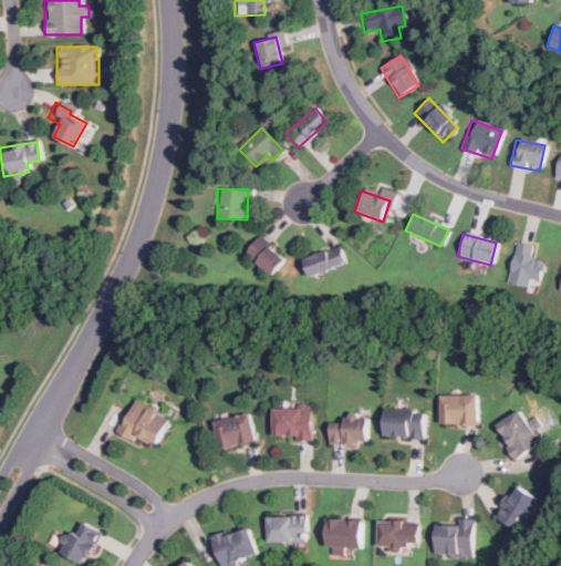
[(270,276),(282,258),(256,238),(243,256),(270,276)]
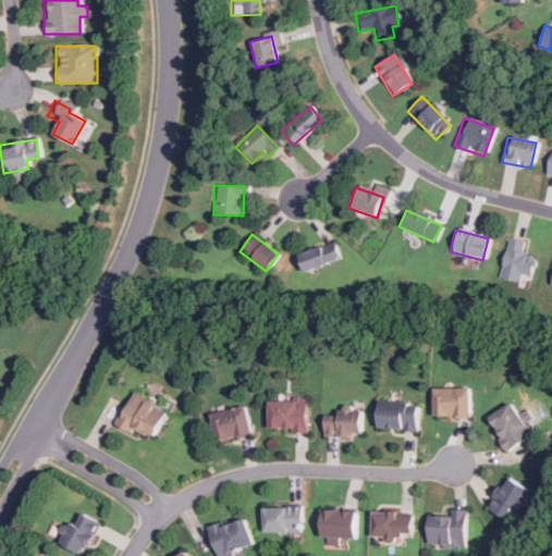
[(517,283),(518,276),(528,278),(534,256),(518,254),(522,242),(506,238),(498,279),(517,283)]
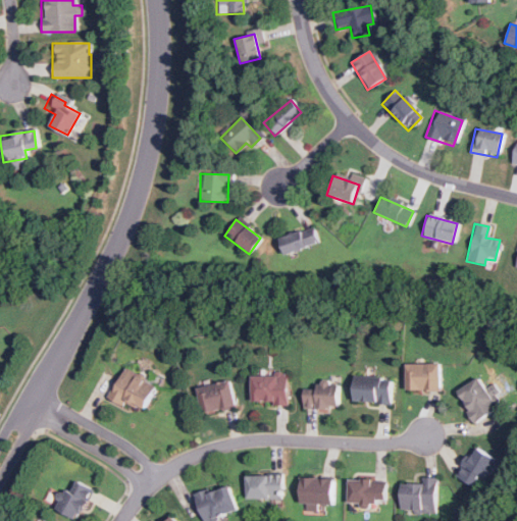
[(276,240),(283,256),(316,243),(312,233),(302,238),(299,230),(276,240)]
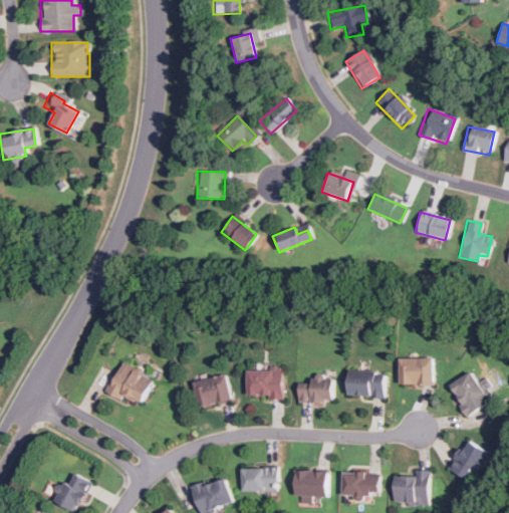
[(432,358),(398,358),(398,385),(432,385),(432,358)]
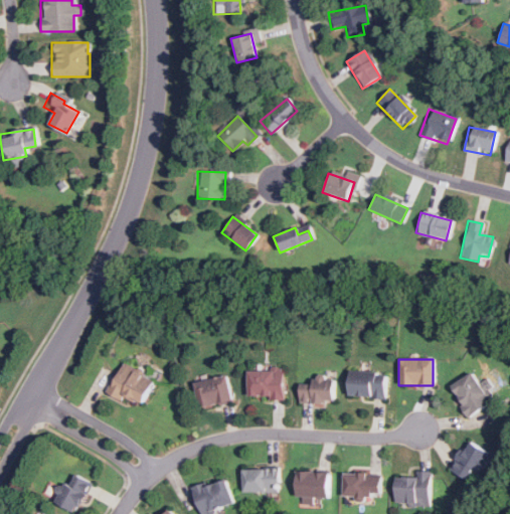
[(137,407),(152,380),(121,364),(106,390),(137,407)]
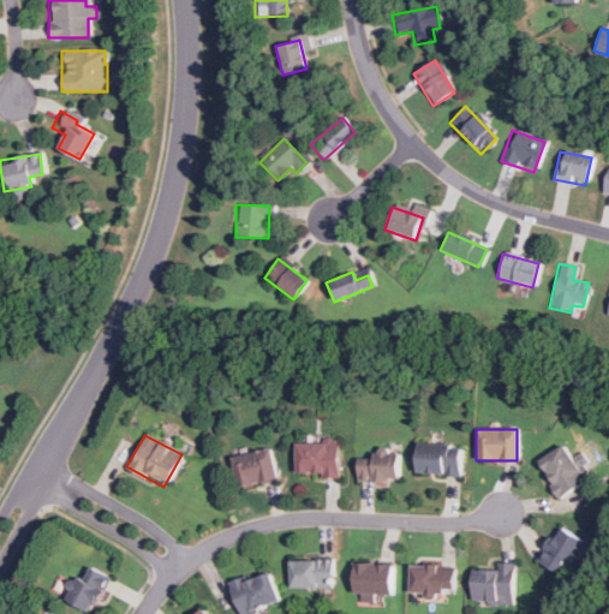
[(335,442),(293,442),(293,478),(335,478),(335,442)]
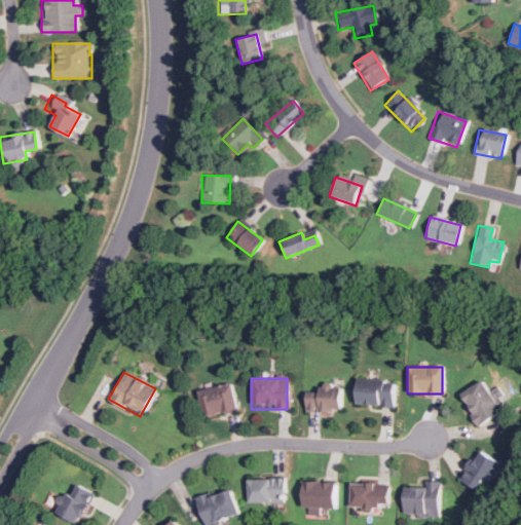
[(393,381),(355,379),(354,405),(391,407),(393,381)]
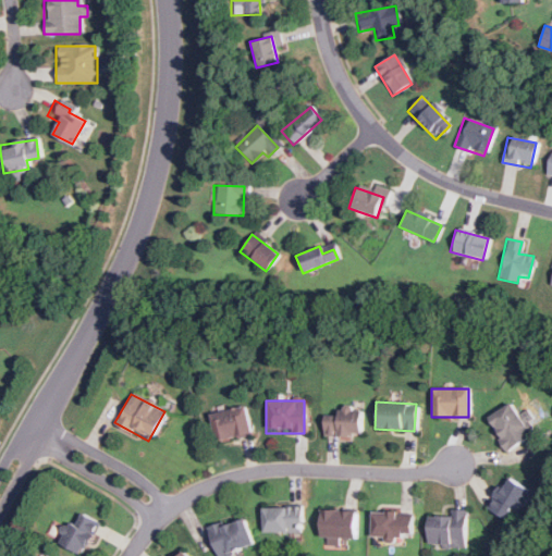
[(485,419),(505,451),(530,434),(510,403),(485,419)]
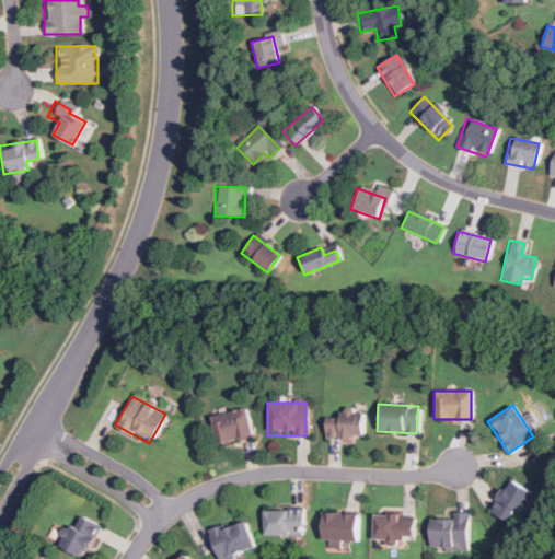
[(214,444),(250,438),(245,409),(208,416),(214,444)]
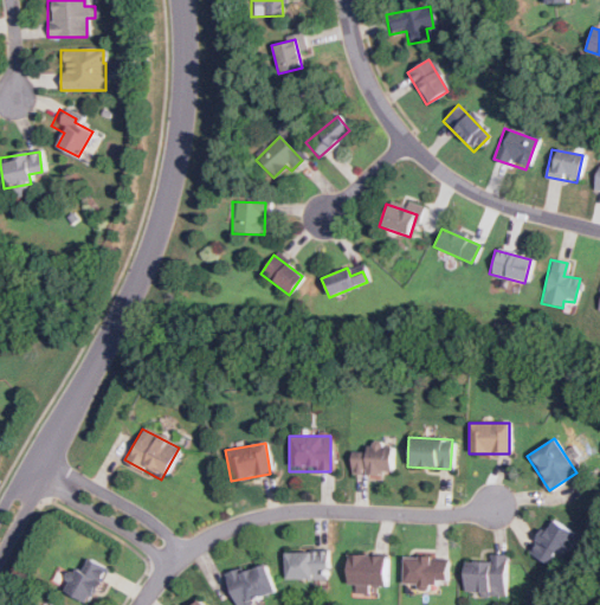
[(349,475),(389,475),(389,448),(349,448),(349,475)]
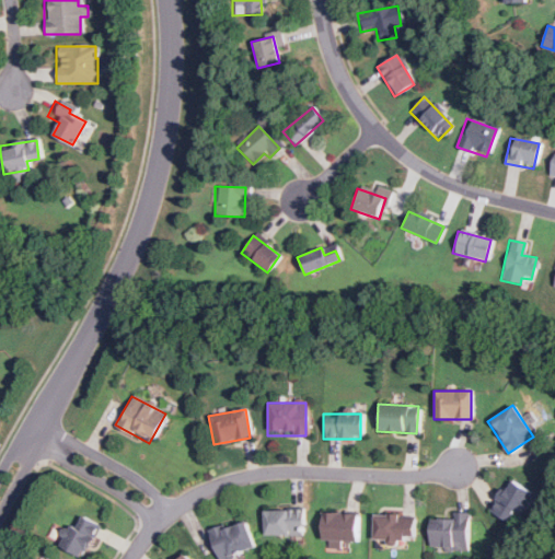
[(506,524),(528,493),(507,479),(485,510),(506,524)]
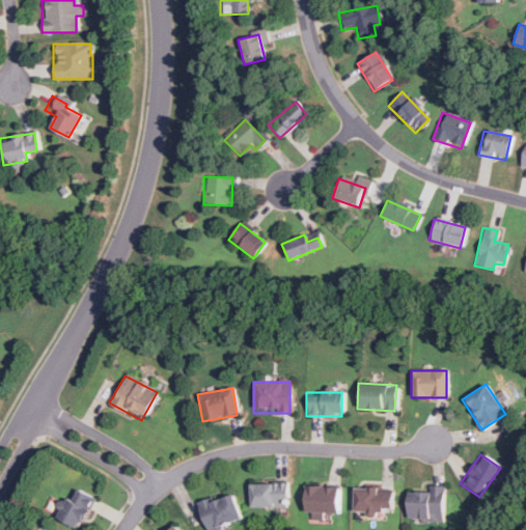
[(248,508),(283,508),(283,484),(248,484),(248,508)]
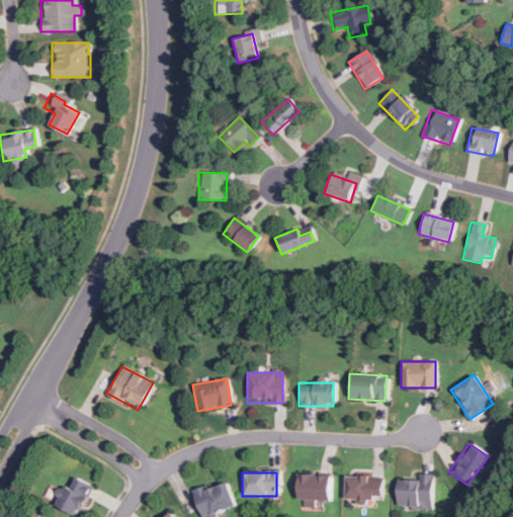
[(295,501),(328,501),(328,475),(295,475),(295,501)]
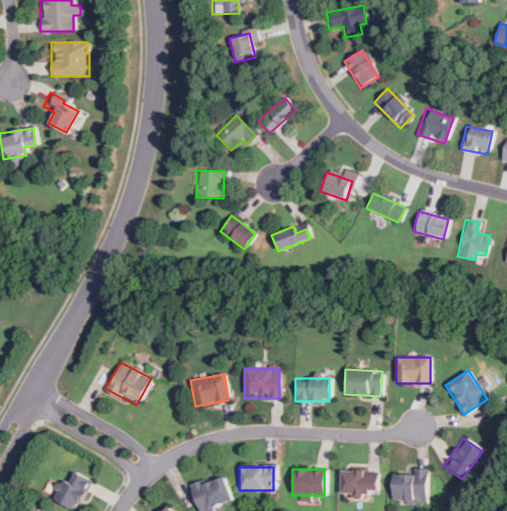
[(425,469),(413,469),(412,475),(391,474),(390,503),(424,504),(425,469)]
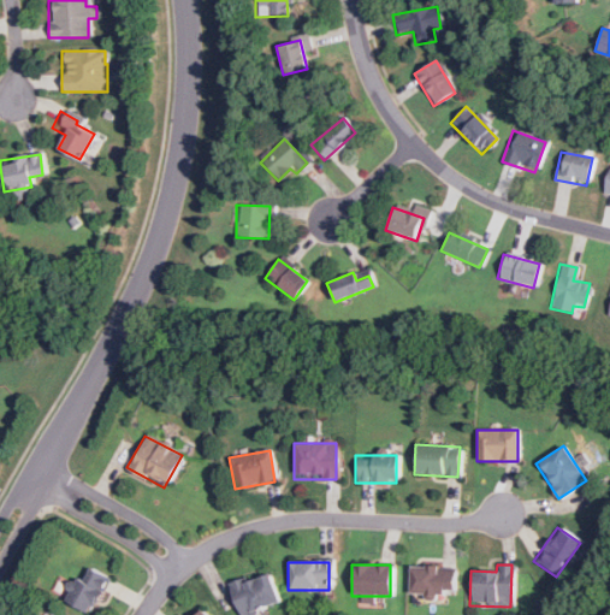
[(451,567),(408,567),(408,597),(451,597),(451,567)]
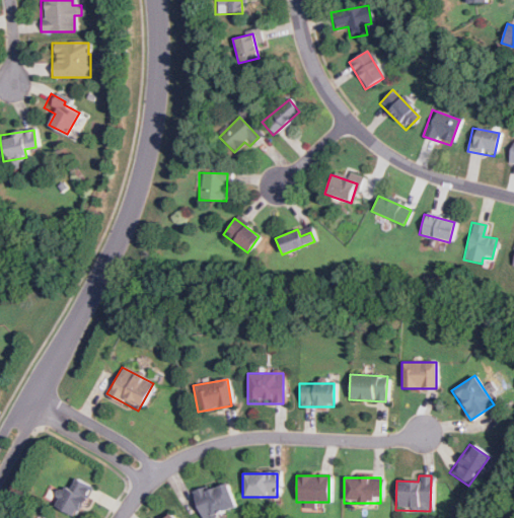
[(52,505),(71,517),(74,517),(90,489),(73,478),(67,489),(63,487),(52,505)]
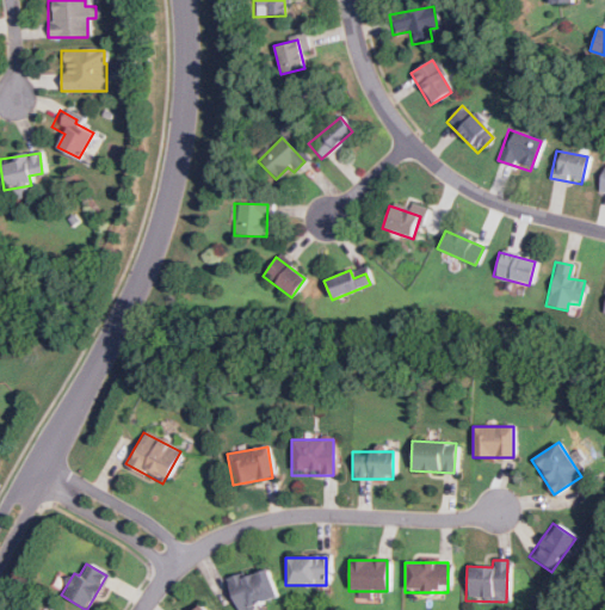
[(247,609),(276,601),(265,567),(226,580),(235,609),(247,609)]
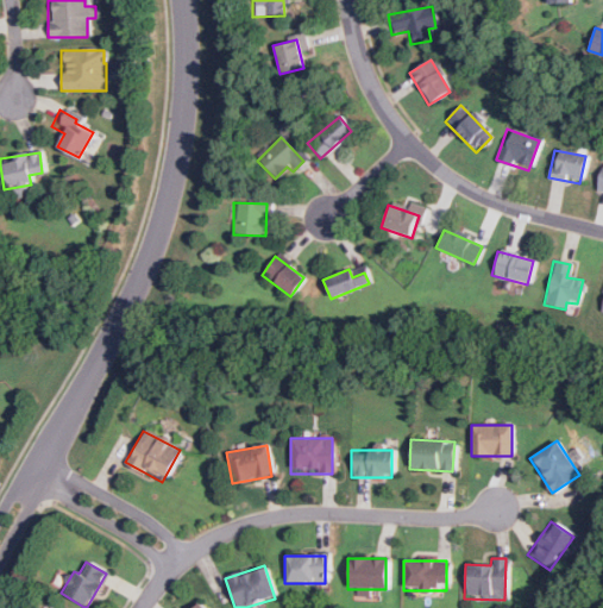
All buildings are outlined.
